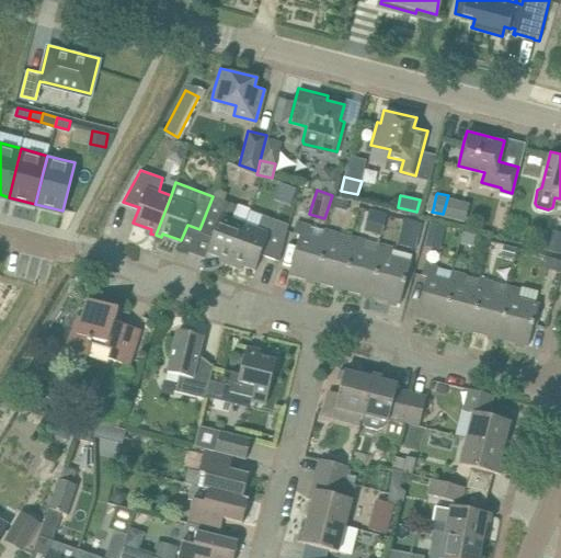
[(225,260),(230,262),(245,223),(231,218),(237,204),(213,196),(199,229),(214,235),(207,250),(226,257),(225,260)]
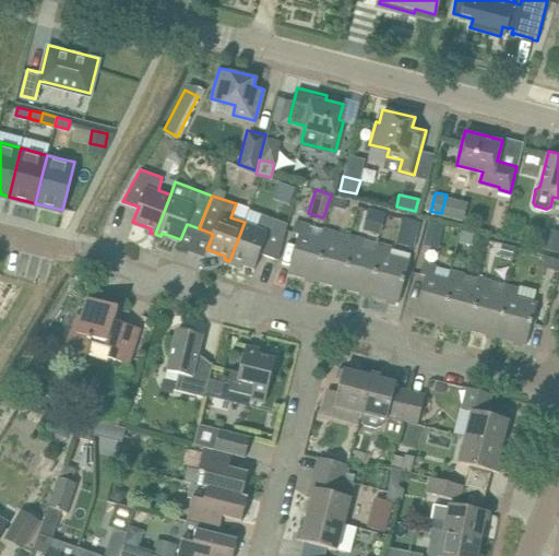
[(360,228),(381,231),(384,208),(364,205),(360,228)]
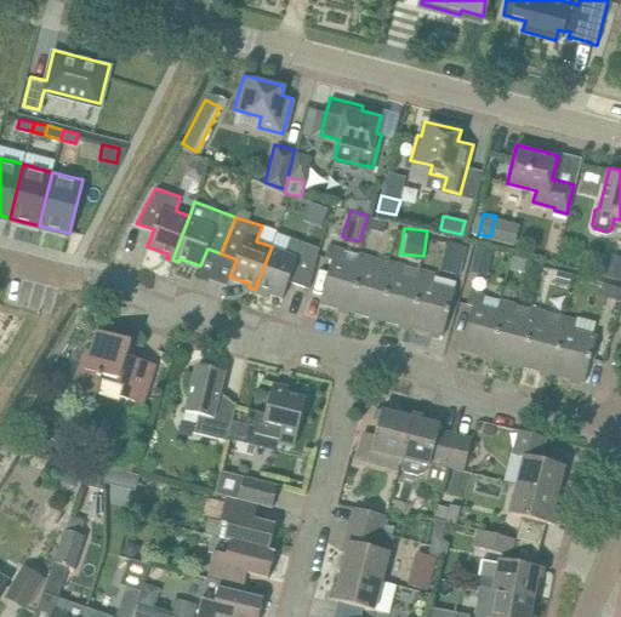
[(272,246),(255,290),(261,292),(262,289),(283,296),(289,279),(309,286),(319,246),(292,236),(286,252),(272,246)]
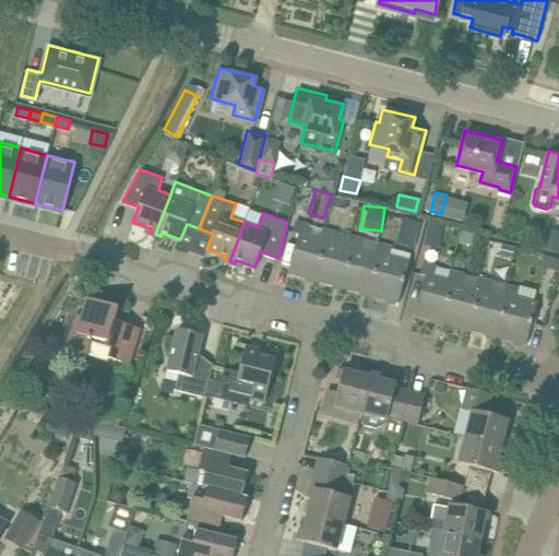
[(414,244),(421,220),(402,214),(394,238),(414,244)]
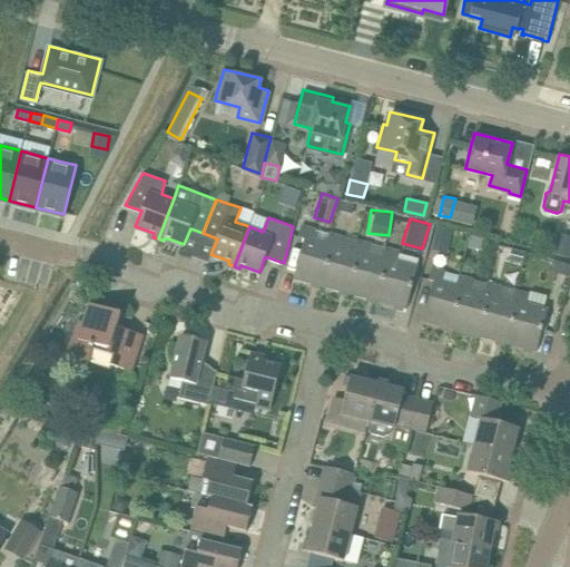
[(315,282),(325,242),(312,238),(315,227),(302,224),(298,235),(306,236),(294,276),(315,282)]
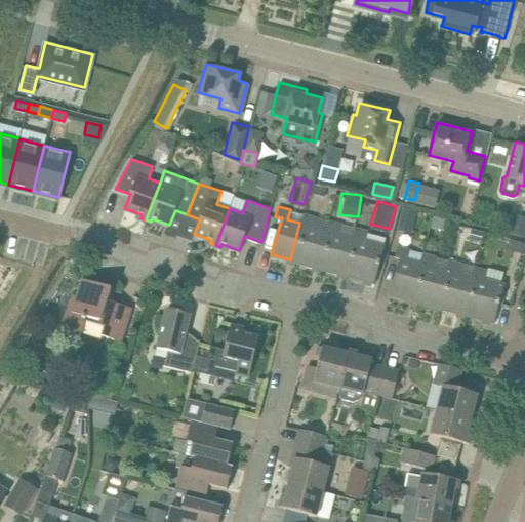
[(414,230),(415,206),(401,206),(400,229),(414,230)]
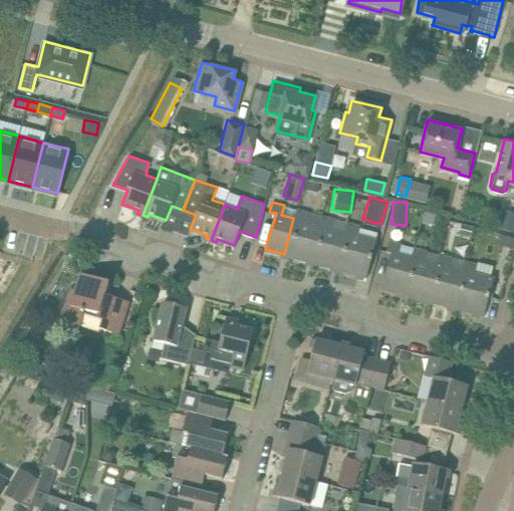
[(310,261),(319,225),(307,222),(309,211),(296,208),(293,218),(284,254),(310,261)]
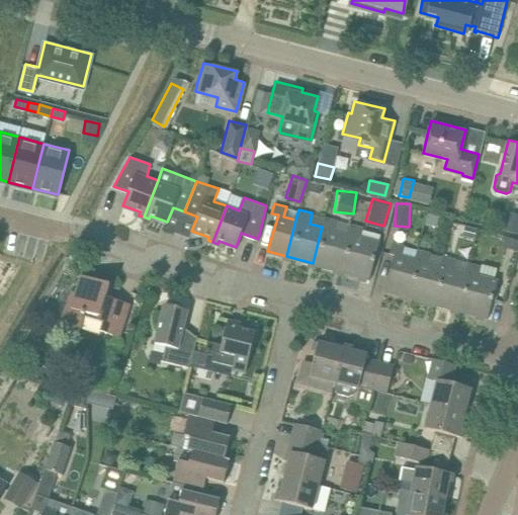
[(517,216),(504,213),(502,227),(517,229),(517,216)]
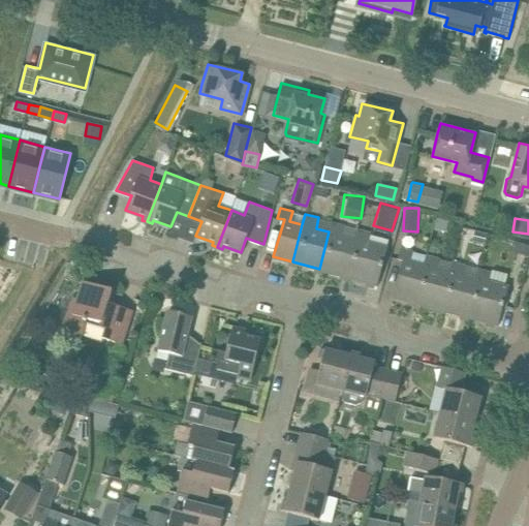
[(345,275),(354,238),(342,235),(344,224),(332,221),(329,231),(319,269),(345,275)]
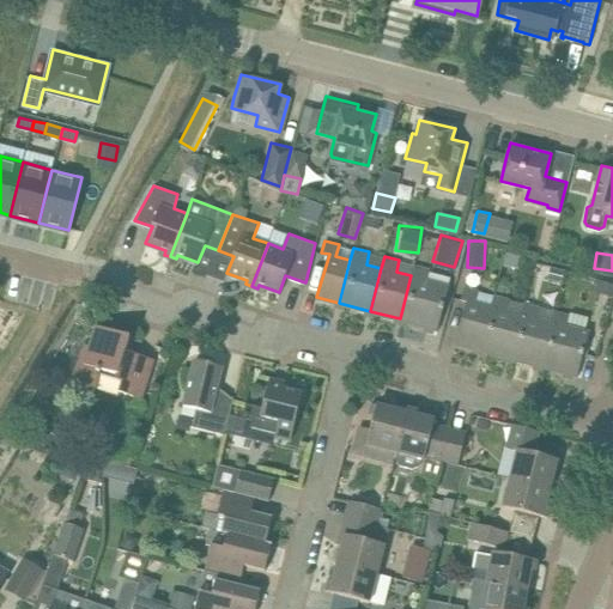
[(414,263),(400,318),(437,329),(450,286),(428,280),(430,268),(414,263)]
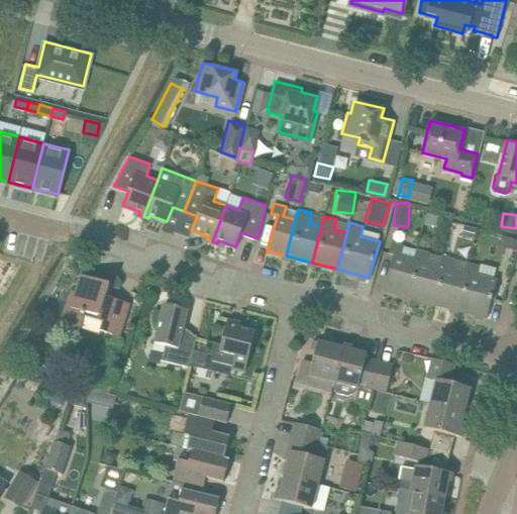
[(405,294),(415,258),(402,253),(404,244),(391,240),(389,251),(394,252),(384,289),(405,294)]
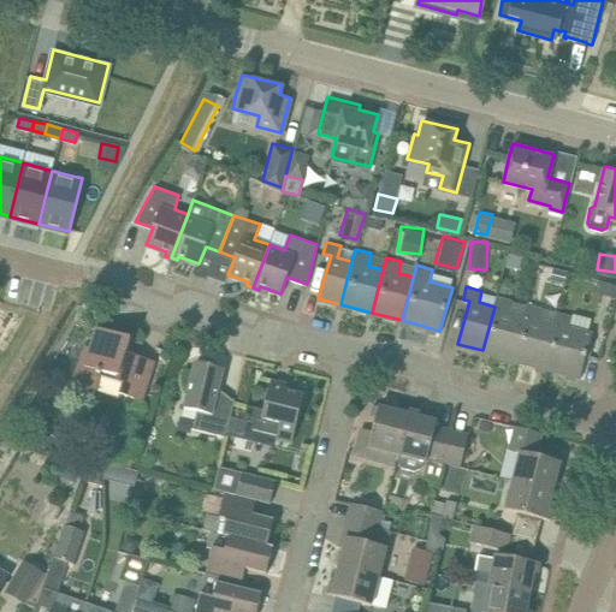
[(495,307),(483,350),(513,358),(525,314),(509,310),(511,299),(497,295),(495,307)]
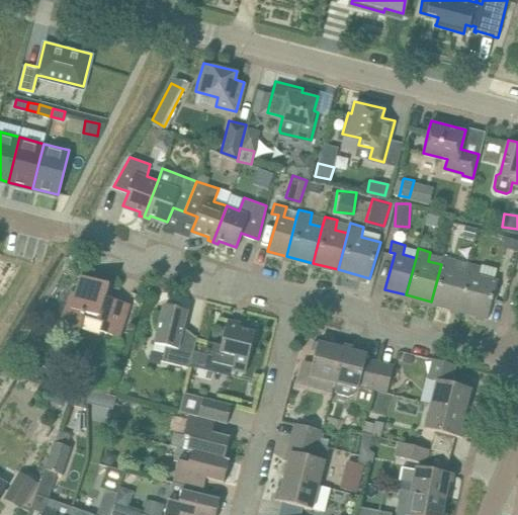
[(431,302),(456,309),(466,271),(453,268),(456,258),(444,255),(441,264),(431,302)]
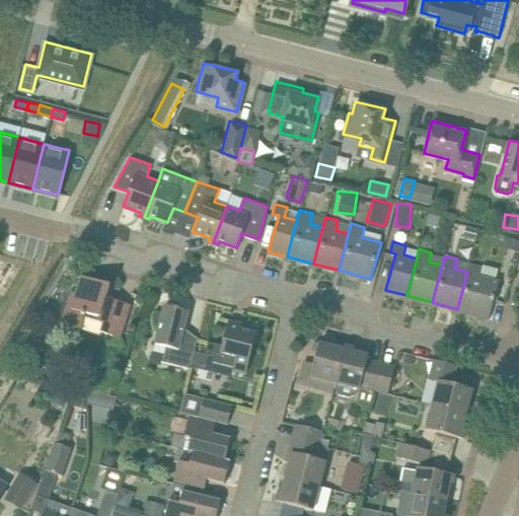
[(482,266),(470,263),(467,272),(457,309),(489,317),(499,280),(479,275),(482,266)]
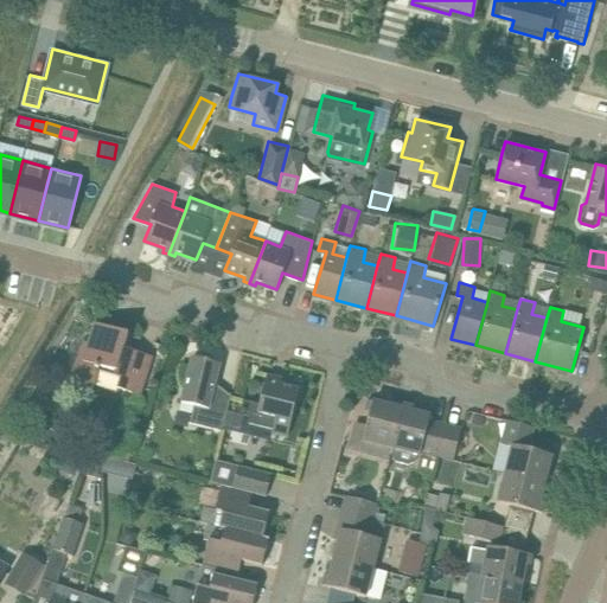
[(140,393),(145,377),(152,354),(125,346),(129,332),(96,321),(84,357),(80,355),(72,380),(94,387),(100,369),(121,376),(119,383),(123,384),(122,387),(140,393)]
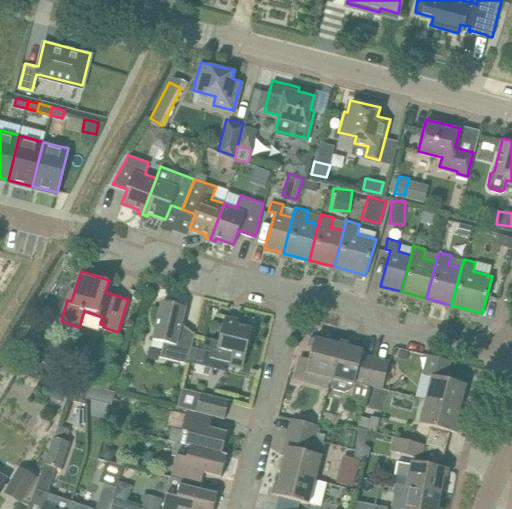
[(186,305),(162,299),(151,345),(161,347),(160,355),(187,361),(191,343),(177,339),(186,305)]
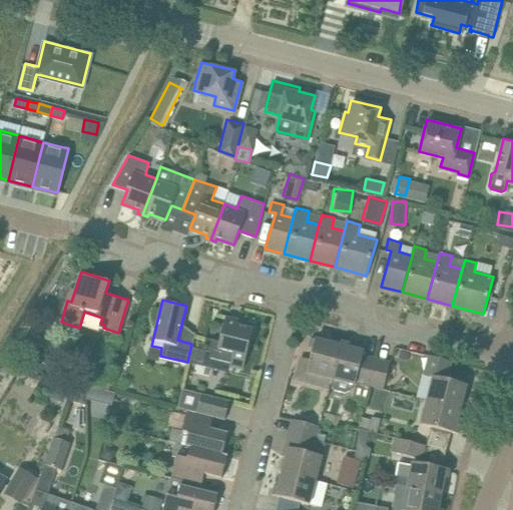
[(226,314),(221,334),(219,341),(211,339),(208,350),(210,351),(209,357),(231,362),(231,364),(242,367),(252,327),(236,323),(238,318),(226,314)]
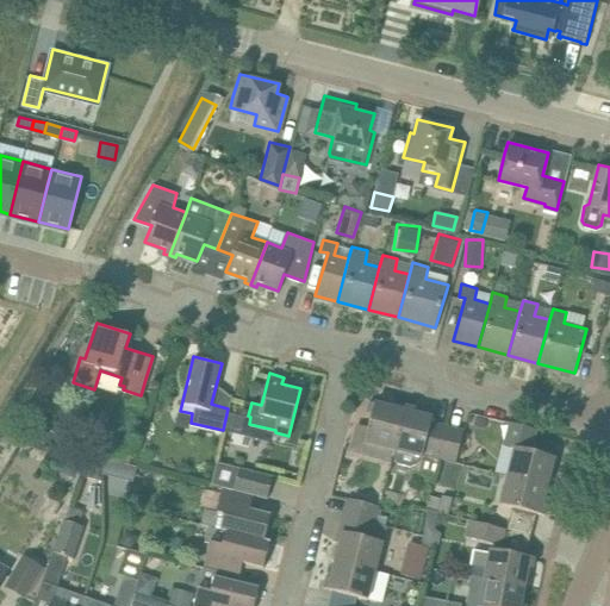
[(394,447),(404,407),(369,399),(367,410),(373,411),(369,425),(358,422),(350,448),(390,458),(392,447),(394,447)]
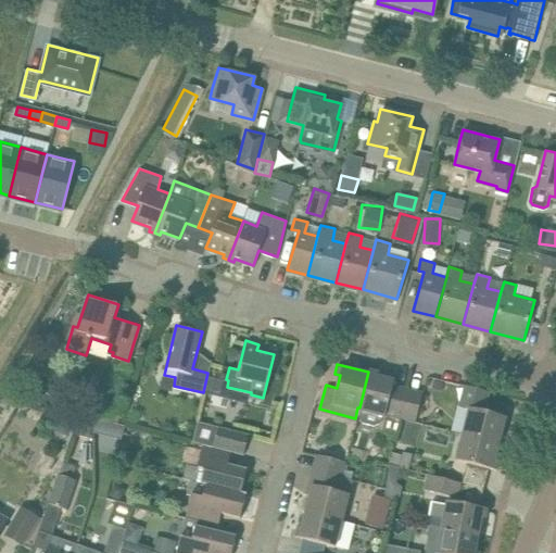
[(401,415),(408,387),(393,382),(394,378),(368,372),(359,407),(357,414),(363,422),(374,424),(381,420),(383,414),(384,414),(381,428),(395,431),(400,415),(401,415)]
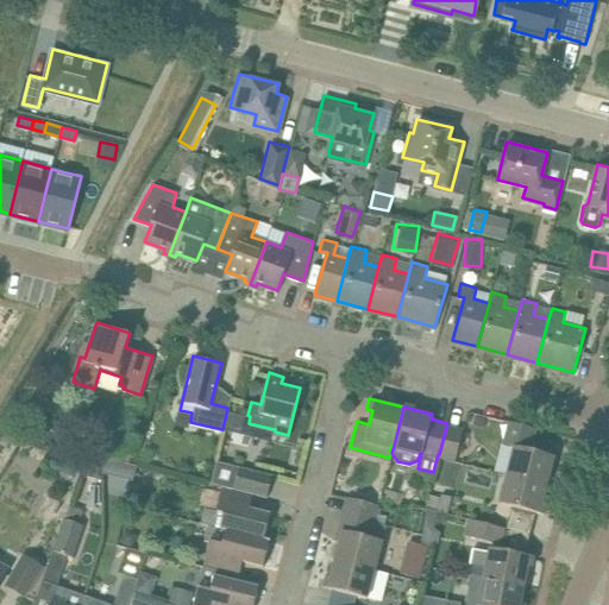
[(507,472),(547,481),(556,448),(545,446),(542,451),(531,448),(537,426),(509,418),(503,441),(515,443),(507,472)]
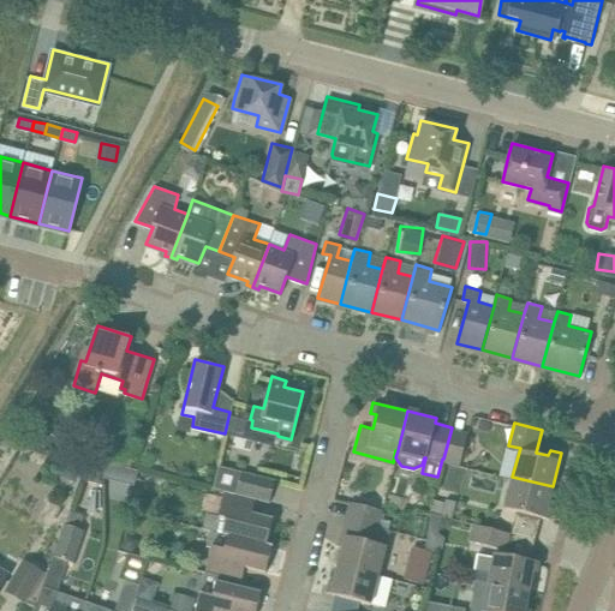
[(467,431),(452,427),(443,459),(460,463),(467,431)]
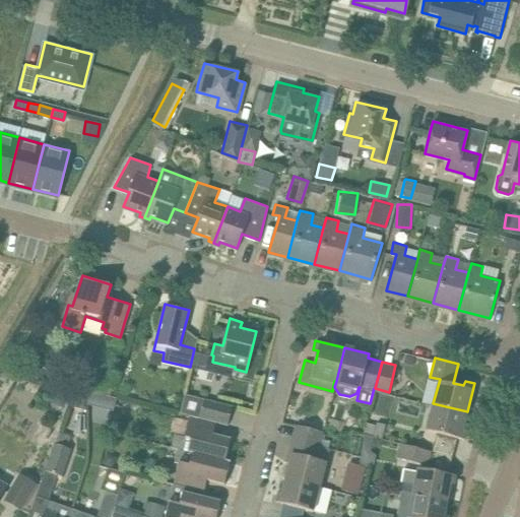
[(67,404),(87,407),(87,402),(87,388),(74,385),(67,404)]
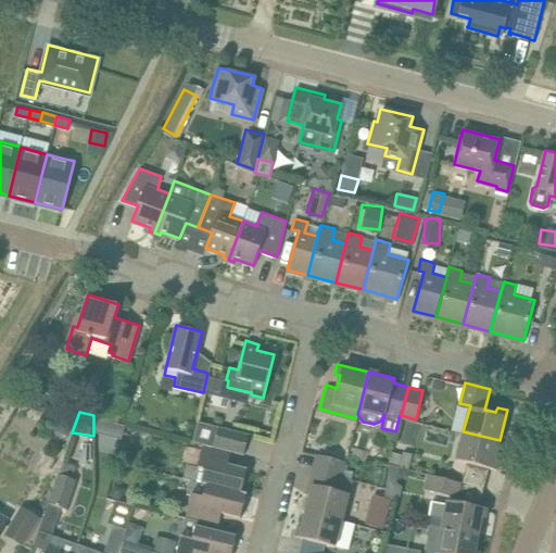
[(93,415),(93,430),(122,437),(124,424),(93,415)]
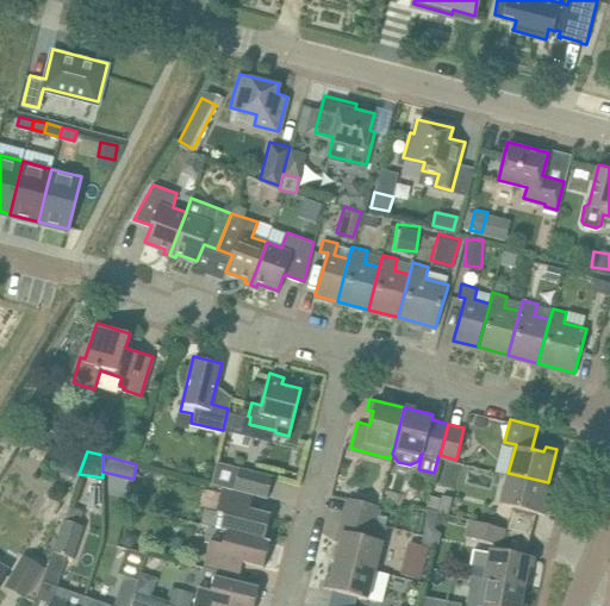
[(63,456),(58,468),(75,475),(80,463),(63,456)]
